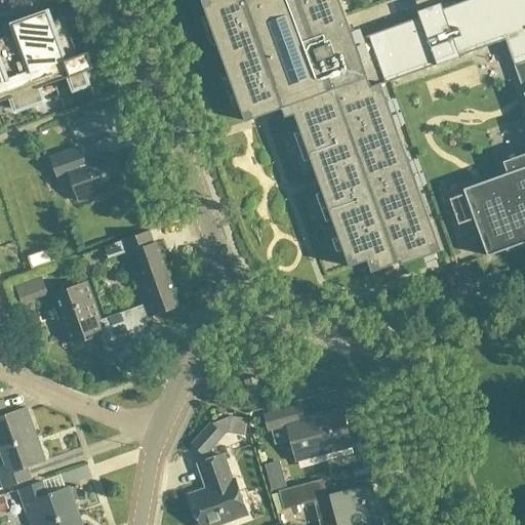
[(354,41),(347,24),(344,15),(337,0),(200,0),(244,123),(281,110),(284,118),(292,115),(316,179),(318,178),(321,188),(320,189),(348,269),(366,263),(370,274),(399,264),(401,267),(440,252),(382,92),(379,85),(363,38),(354,41)]
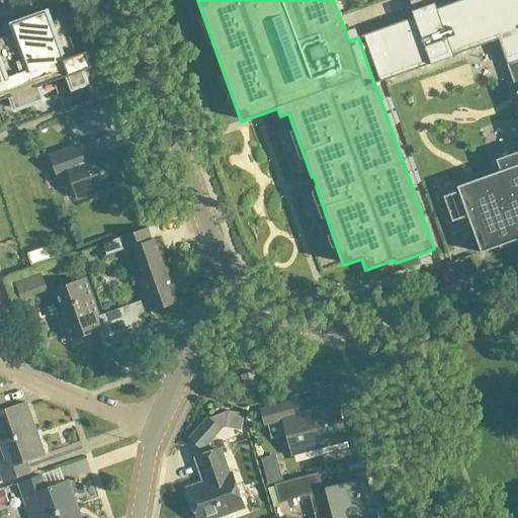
[(358,37),(374,84),(405,74),(496,40),(517,101),(517,152),(495,161),(499,172),(455,187),(457,191),(466,217),(480,254),(517,239),(517,0),(461,0),(430,11),(413,17),(411,11),(410,12),(412,18),(358,37)]
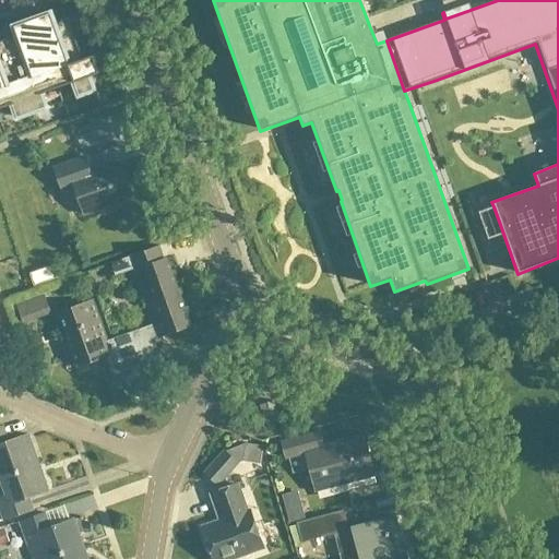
[(0,110),(10,107),(14,120),(44,109),(39,96),(72,84),(76,97),(92,92),(87,79),(97,75),(92,58),(81,61),(66,19),(51,24),(49,15),(12,28),(15,37),(0,42),(0,110)]
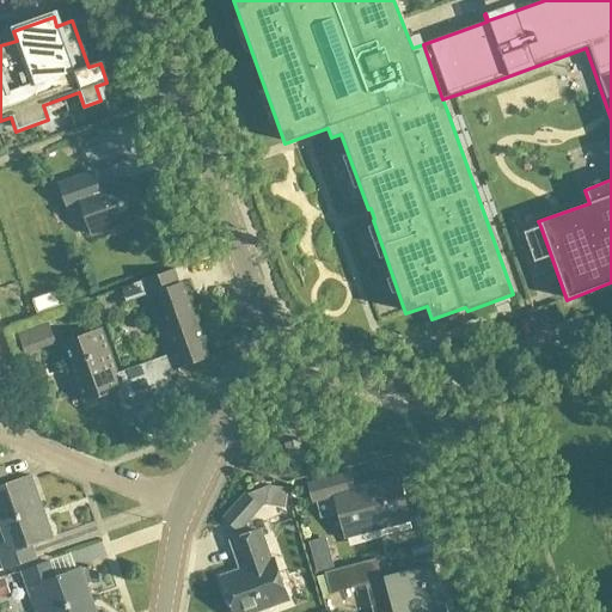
[(91,175),(57,187),(66,212),(80,207),(90,237),(144,219),(130,182),(97,193),(91,175)]
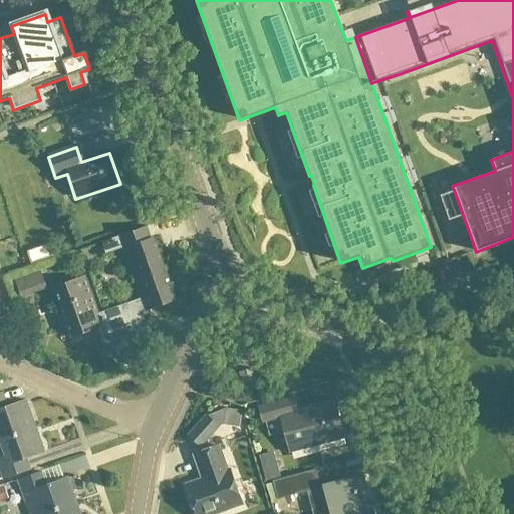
[(82,277),(53,288),(72,339),(106,327),(112,344),(145,332),(139,315),(172,302),(149,239),(148,240),(144,228),(99,244),(104,256),(119,251),(138,300),(96,315),(82,277)]
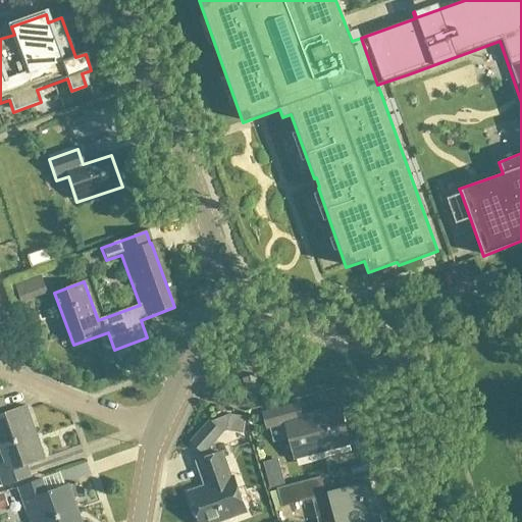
[(330,231),(317,237),(326,259),(340,254),(330,231)]
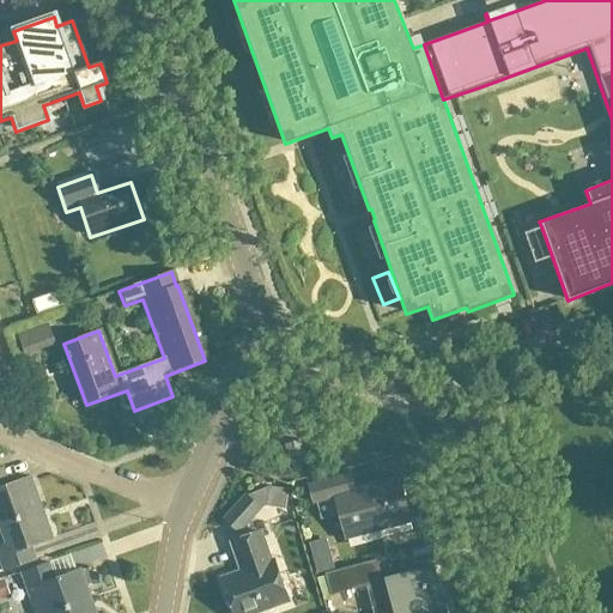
[(23,357),(55,345),(48,323),(16,335),(23,357)]
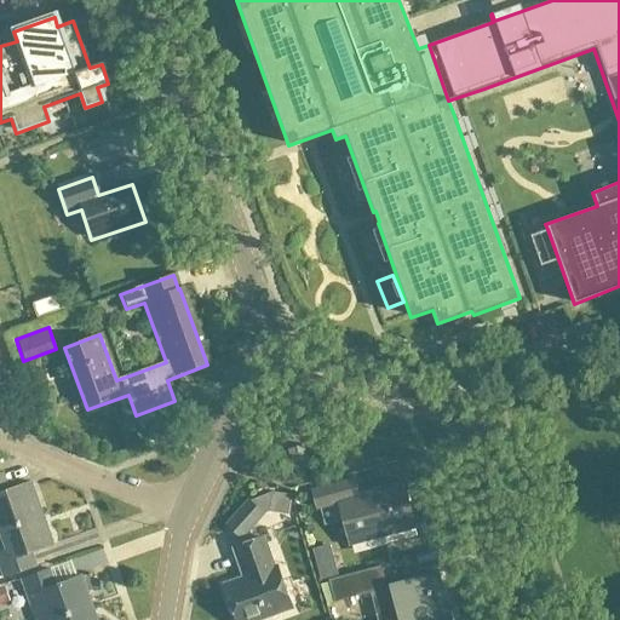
[(300,447),(286,453),(297,481),(311,476),(300,447)]
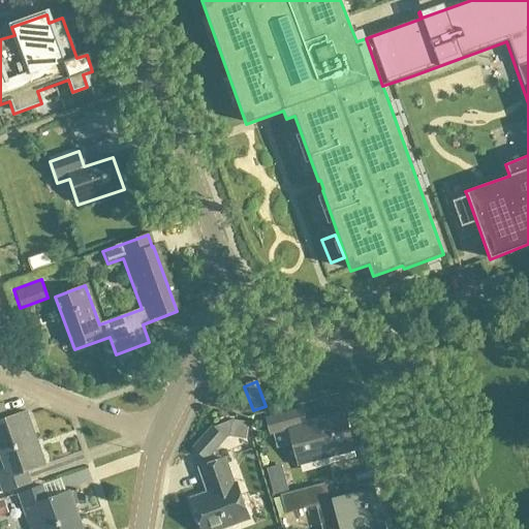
[(0,453),(35,441),(25,413),(6,419),(1,405),(0,405),(0,453)]
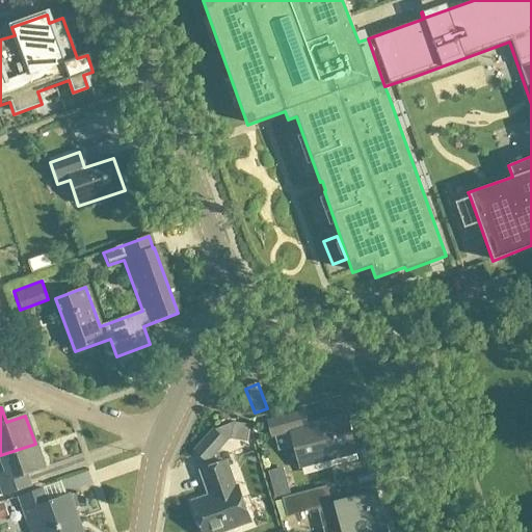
[(270,437),(289,432),(298,468),(326,460),(328,468),(355,460),(353,453),(354,453),(344,416),(306,426),(302,414),(267,423),(270,437)]
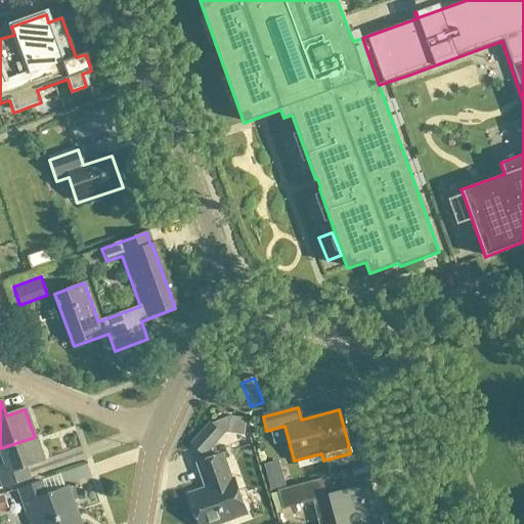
[(35,437),(0,448),(0,456),(3,467),(0,468),(0,486),(1,490),(30,480),(25,469),(43,462),(35,437)]
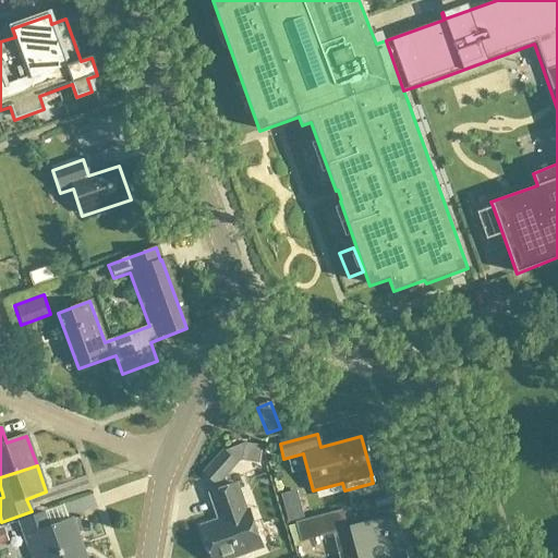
[(219,522),(201,529),(210,557),(233,557),(261,548),(247,512),(244,513),(234,486),(209,495),(219,522)]
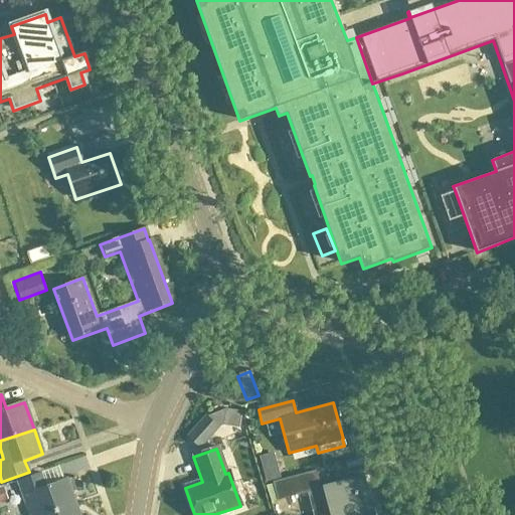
[(258,458),(265,484),(279,480),(272,455),(258,458)]
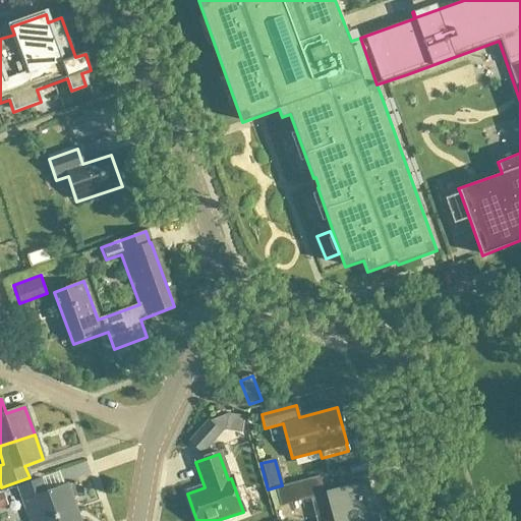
[(319,477),(275,489),(275,490),(280,507),(280,508),(314,499),(320,517),(332,513),(334,520),(349,520),(353,520),(352,520),(374,520),(373,515),(374,515),(365,483),(324,495),(319,477)]
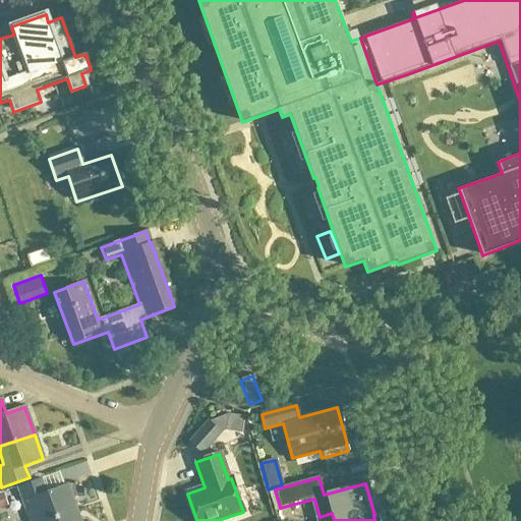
[(70,487),(68,488),(67,485),(45,494),(40,479),(16,488),(23,510),(33,507),(37,520),(45,520),(75,511),(72,500),(74,500),(75,497),(72,488),(70,487)]
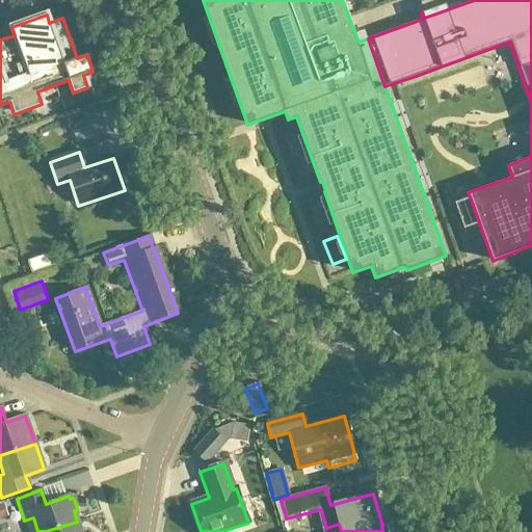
[(281,501),(274,503),(278,520),(286,517),(281,501)]
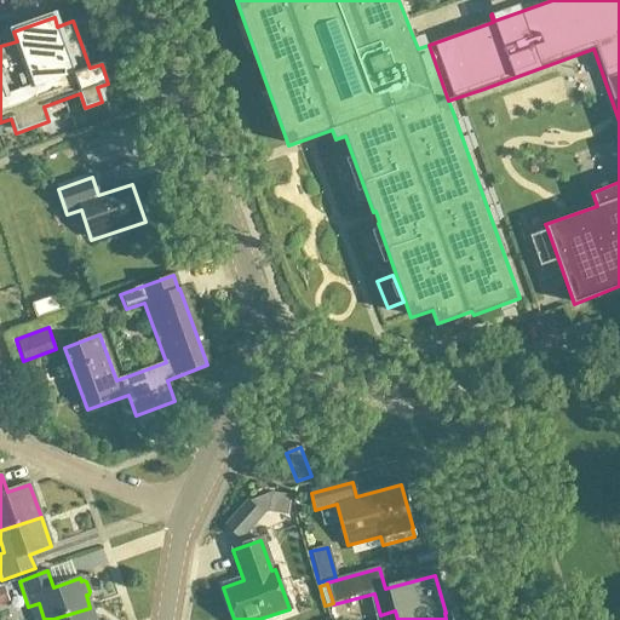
[(95,619),(90,608),(53,619),(95,619)]
